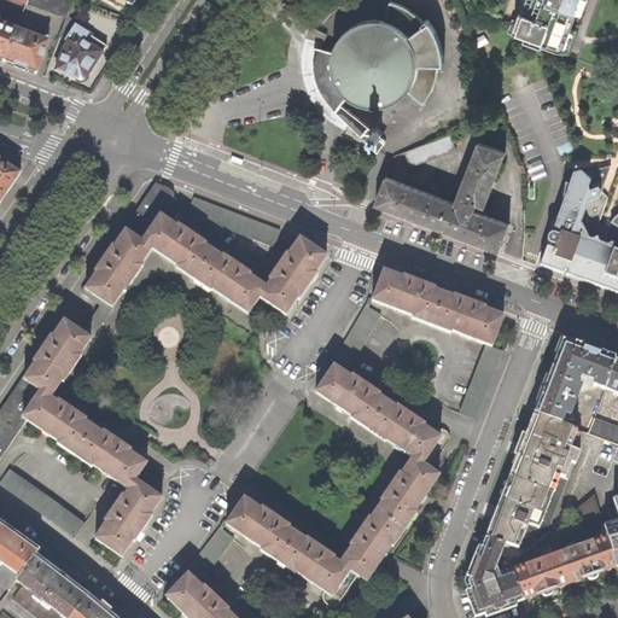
[(73,0),(28,0),(28,3),(68,17),(73,0)]
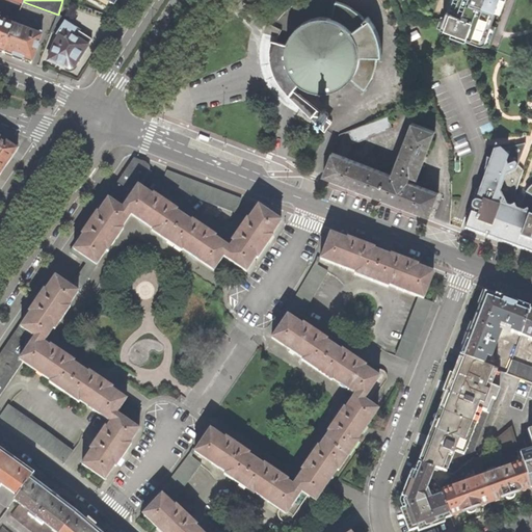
[(451,2),(443,25),(484,41),(499,0),(457,0),(456,4),(451,2)]
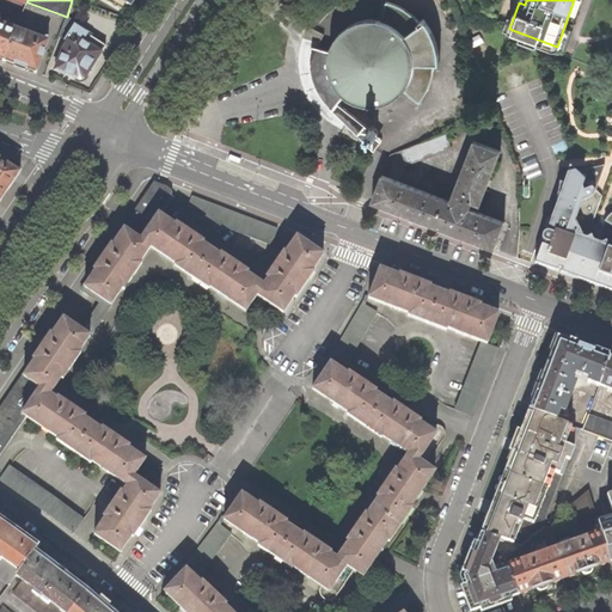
[(386,1),(380,20),(368,19),(356,23),(346,29),(336,37),(332,44),(330,51),(318,49),(317,65),(318,77),(323,87),(328,97),(336,105),(377,147),(384,139),(380,136),(381,135),(381,132),(378,128),(373,129),(372,129),(340,101),(343,96),(353,102),(363,105),(379,105),(391,101),(404,91),(418,104),(424,95),(430,81),(433,73),(434,65),(439,65),(439,50),(435,38),(430,28),(426,22),(423,19),(420,22),(411,14),(402,8),(393,5),(386,1)]
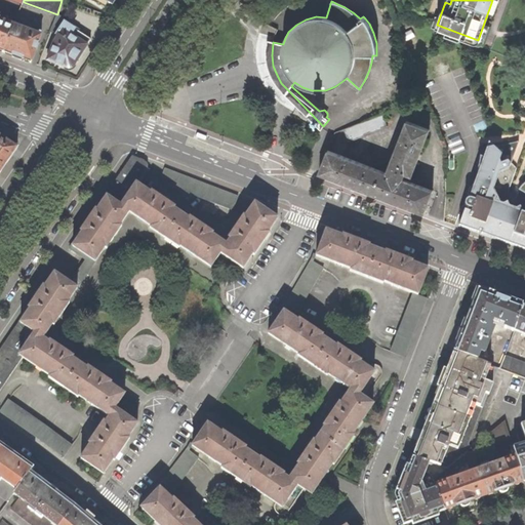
[(409,11),(426,17),(428,12),(411,6),(409,11)]
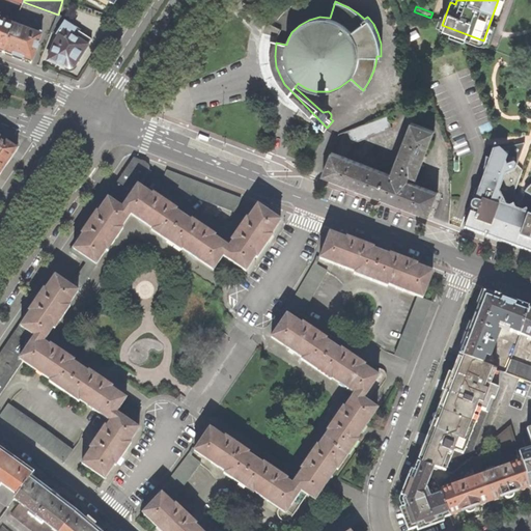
[(0,51),(4,52),(15,25),(0,19),(0,15),(0,14),(0,51)]
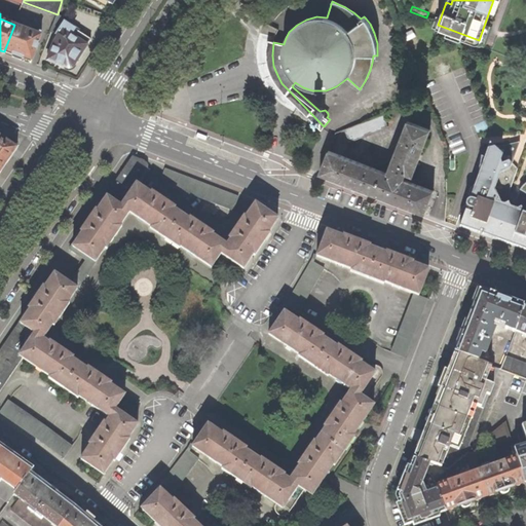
[(61,66),(69,69),(71,69),(72,68),(73,67),(77,61),(78,61),(84,50),(90,40),(78,32),(79,31),(74,28),(74,29),(66,23),(67,21),(58,14),(50,33),(57,35),(59,36),(53,43),(53,44),(47,61),(60,66),(61,66)]
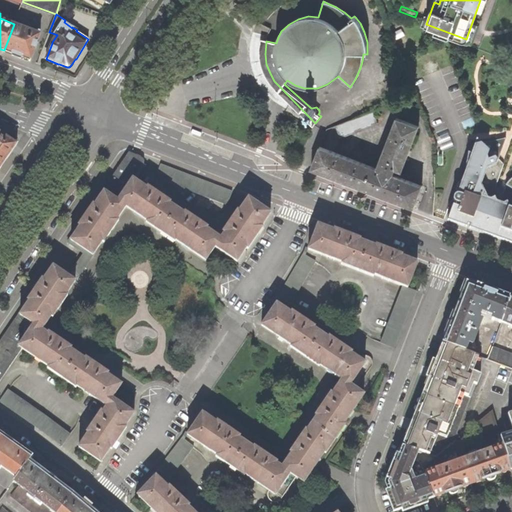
[(19,56),(30,61),(35,47),(36,47),(38,43),(37,42),(40,35),(14,24),(4,50),(19,56)]
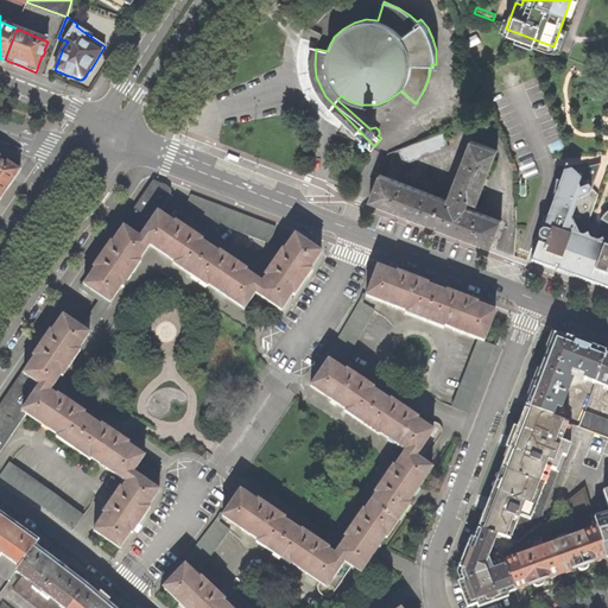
[(443,132),(398,150),(404,165),(449,147),(443,132)]
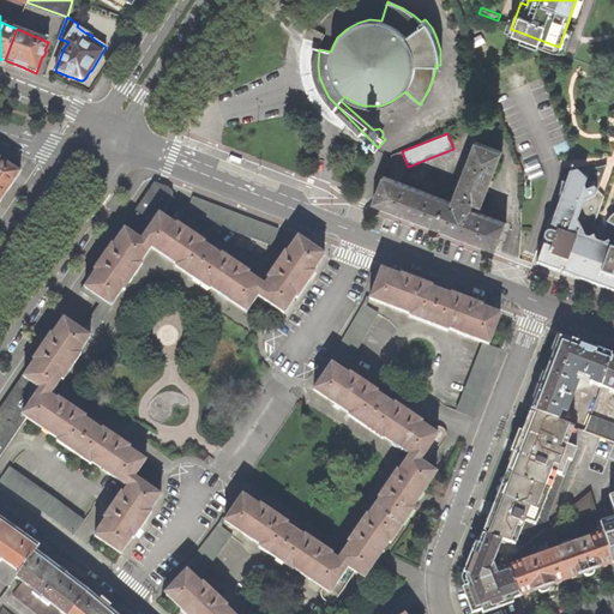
[(451,202),(469,209),(471,200),(482,204),(492,178),(503,150),(475,139),(451,202)]
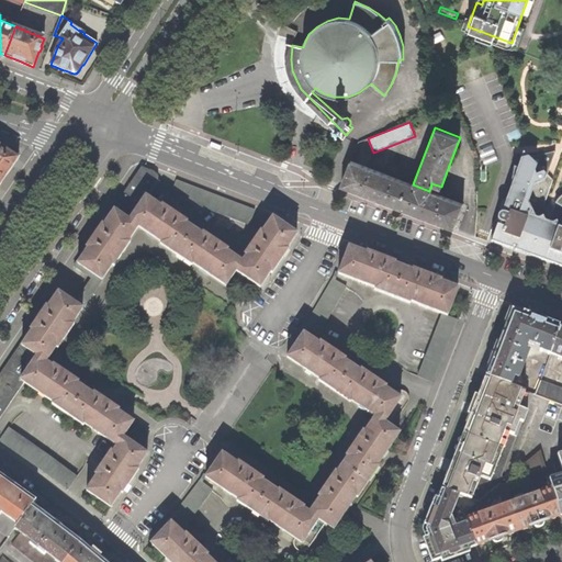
[(0,184),(18,158),(3,148),(3,147),(1,145),(0,144),(0,184)]
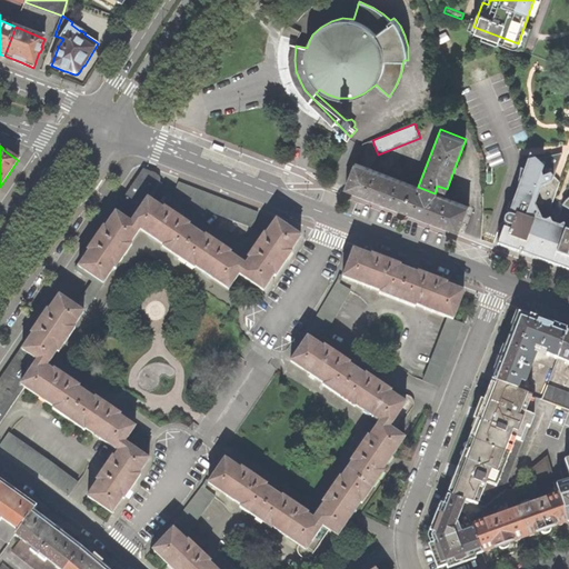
[(568,215),(565,218),(567,223),(565,229),(551,225),(543,208),(562,153),(528,162),(508,216),(505,217),(503,219),(503,221),(503,223),(511,227),(510,230),(503,229),(497,246),(568,270),(568,215)]
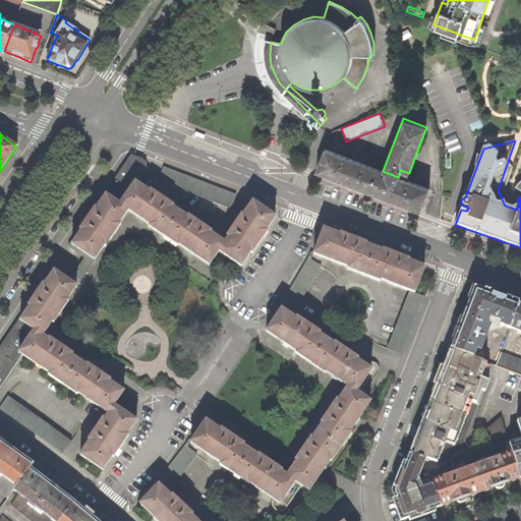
[(383,171),(326,150),(316,173),(344,183),(374,194),(383,171)]
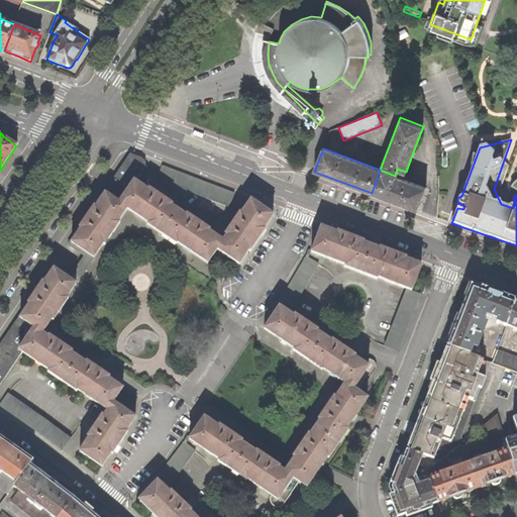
[(126,158),(125,160),(140,171),(134,180),(133,180),(137,182),(146,168),(143,166),(144,165),(144,163),(144,160),(142,159),(129,153),(126,158)]
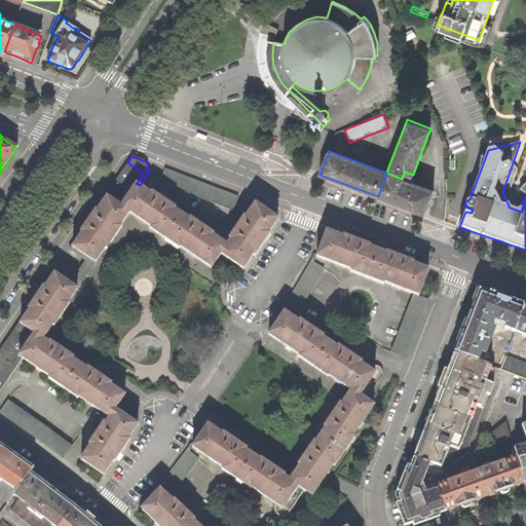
[(123,167),(120,173),(137,183),(143,174),(127,162),(123,167)]
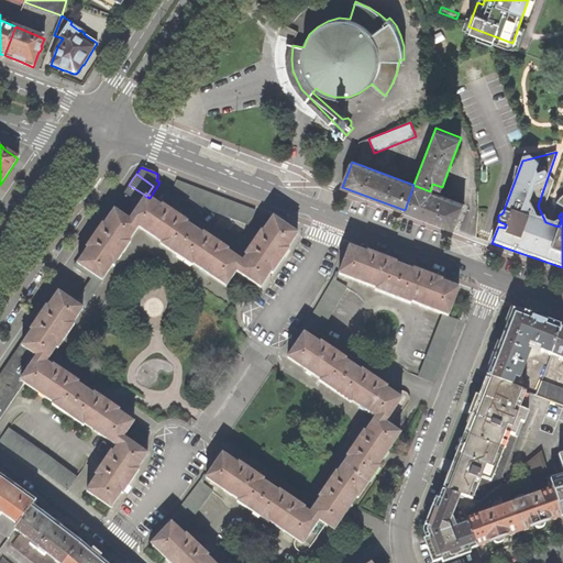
[(254,210),(176,180),(173,189),(173,190),(174,192),(189,202),(249,225),(254,210)]
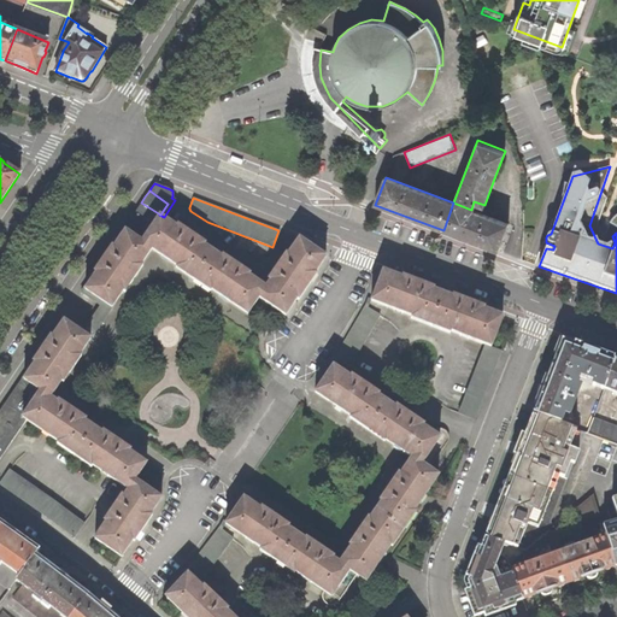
[(136,209),(134,213),(152,225),(159,215),(160,215),(141,203),(136,209)]
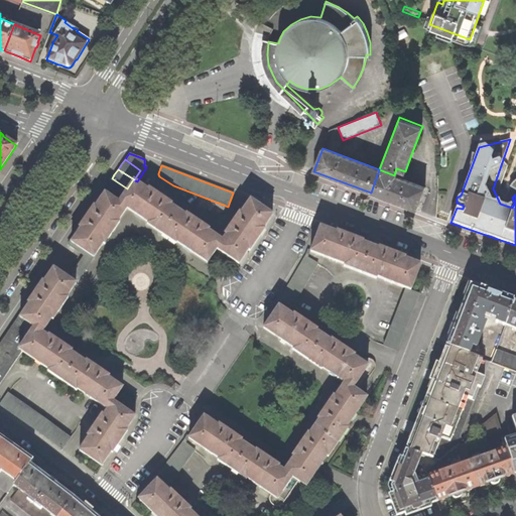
[(425,186),(394,175),(379,169),(371,192),(392,201),(417,210),(425,186)]
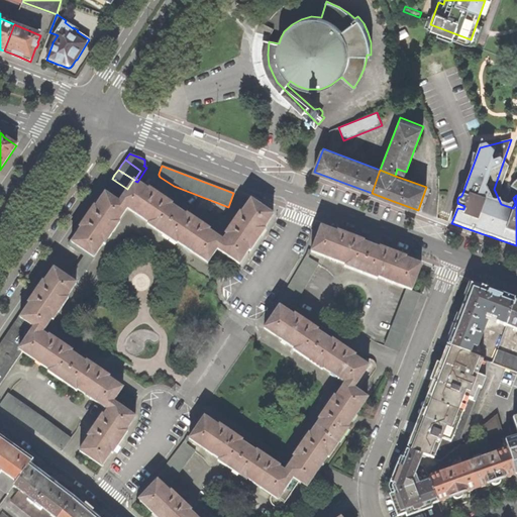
[(103,192),(118,203),(127,189),(112,179),(107,185),(103,192)]
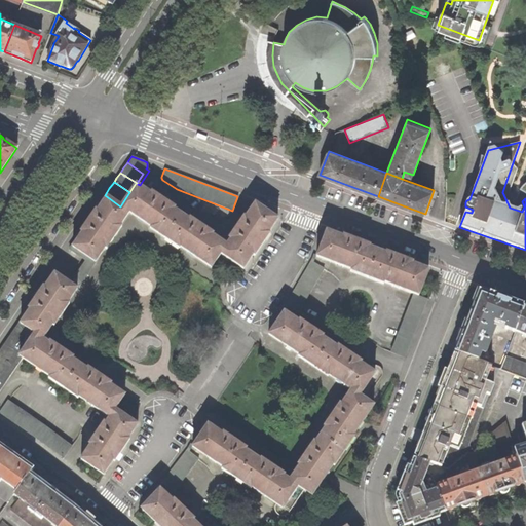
[(147,224),(165,236),(181,214),(140,185),(136,183),(129,192),(120,207),(129,212),(147,224)]
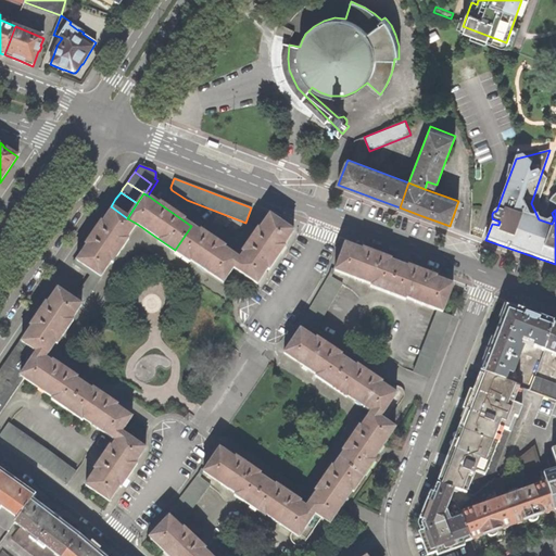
[(100,277),(137,224),(127,218),(111,206),(106,213),(108,214),(93,235),(80,253),(79,253),(73,263),(77,266),(79,263),(100,277)]
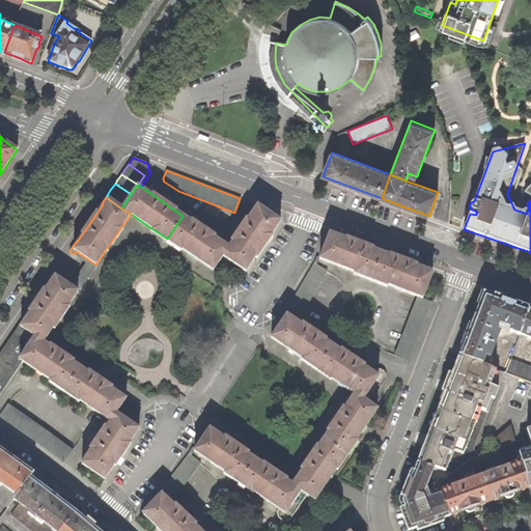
[(223,255),(246,271),(261,247),(280,220),(257,204),(228,247),(223,255)]
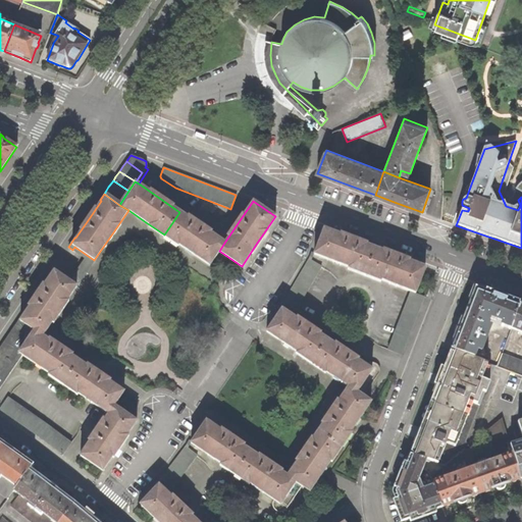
[(209,265),(219,251),(224,243),(179,212),(164,235),(186,250),(209,265)]
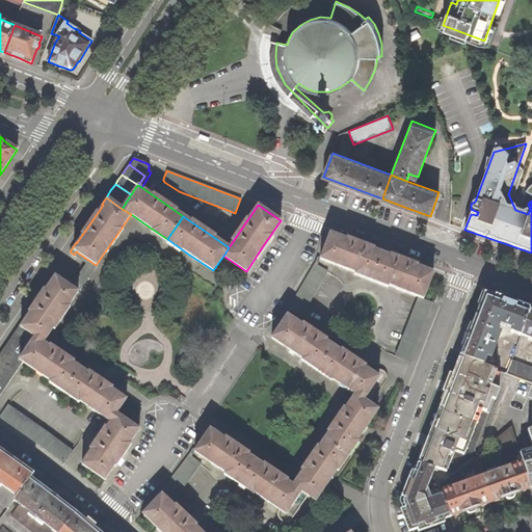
[(329,233),(319,259),(371,278),(380,253),(356,243),(329,233)]
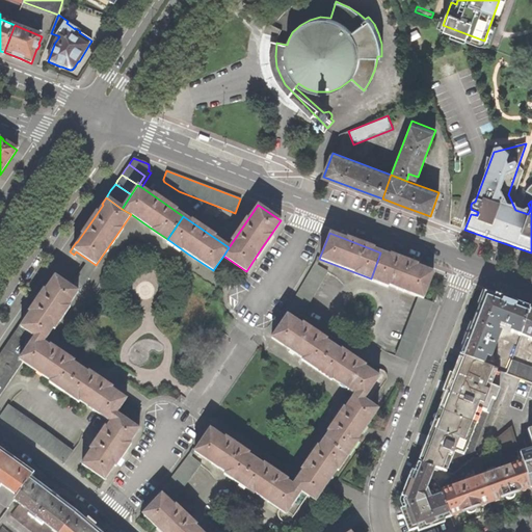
[(86,278),(96,265),(76,251),(74,255),(86,263),(80,273),(73,284),(60,274),(58,278),(78,291),(86,278)]
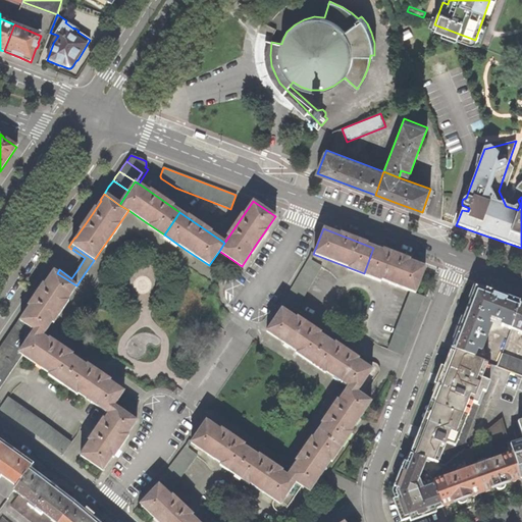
[(402,258),(373,248),(364,273),(411,291),(416,293),(425,267),(402,258)]
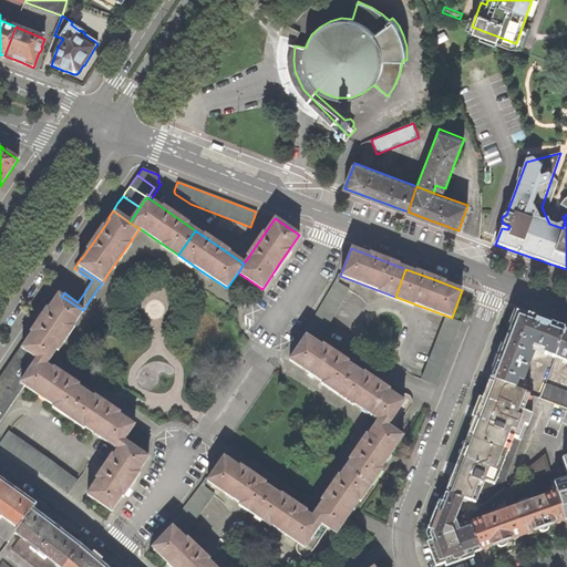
[(307,328),(321,337),(349,289),(336,281),(307,328)]
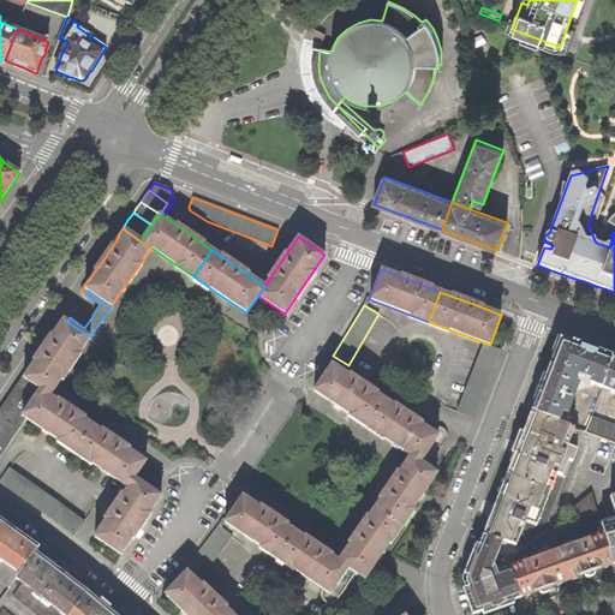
[(51,396),(90,336),(67,322),(70,317),(65,314),(57,326),(58,327),(46,345),(28,370),(27,370),(22,377),(40,389),(51,396)]
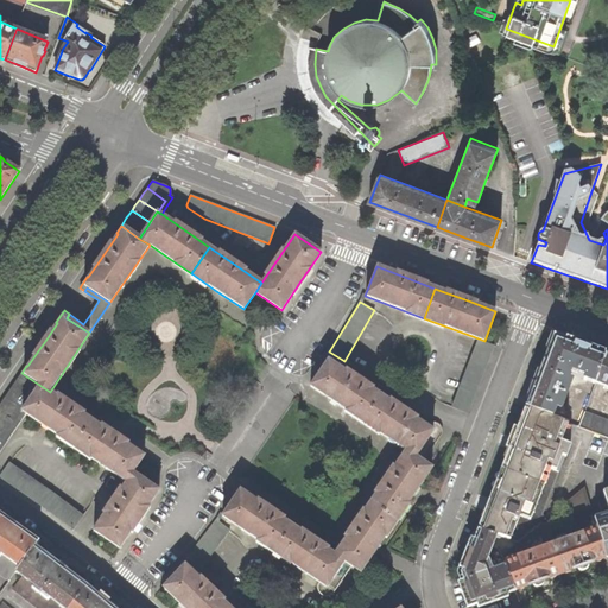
[(555,335),(545,360),(571,371),(587,377),(586,380),(597,385),(597,384),(607,355),(581,346),(555,335)]
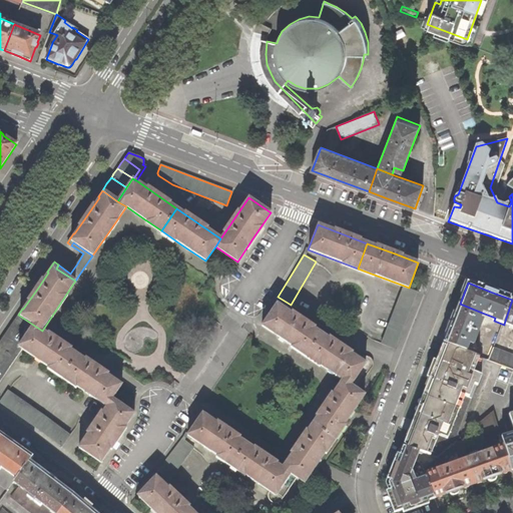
[(417,292),(409,288),(404,286),(382,344),(395,349),(417,292)]
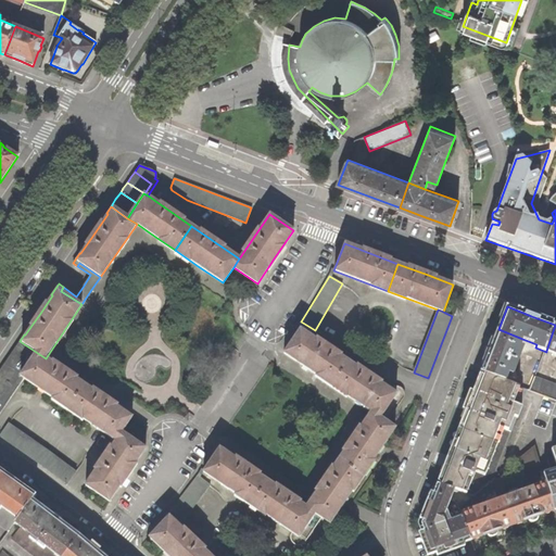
[(555,325),(546,351),(555,354),(555,325)]
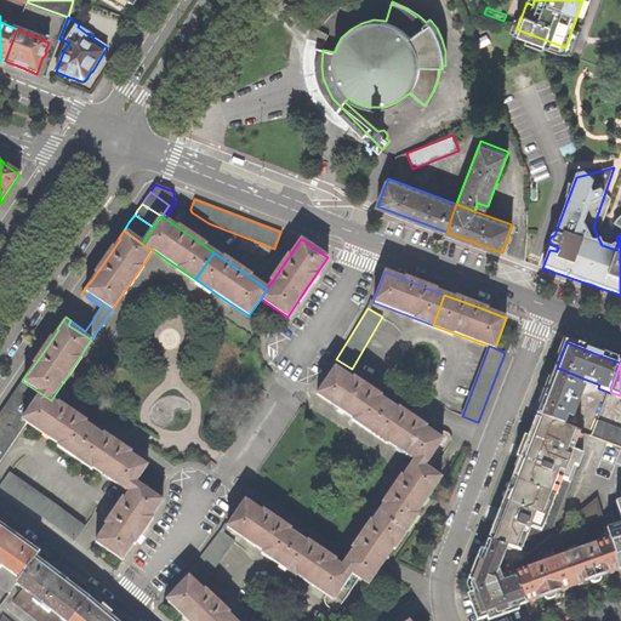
[(343,412),(370,431),(388,404),(335,368),(317,394),(343,412)]
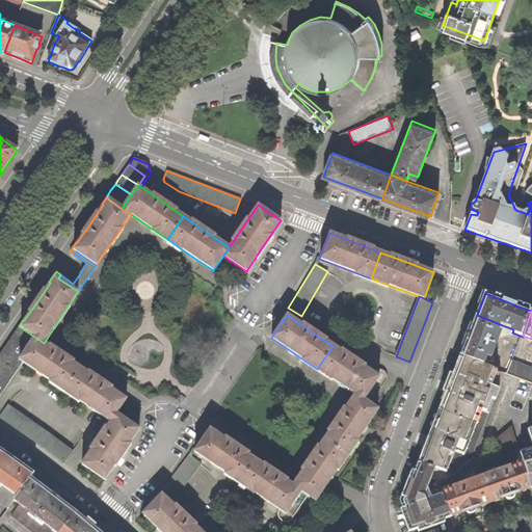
[(470,334),(460,356),(483,366),(488,352),(493,354),(499,338),(495,336),(500,324),(477,315),(470,334)]
